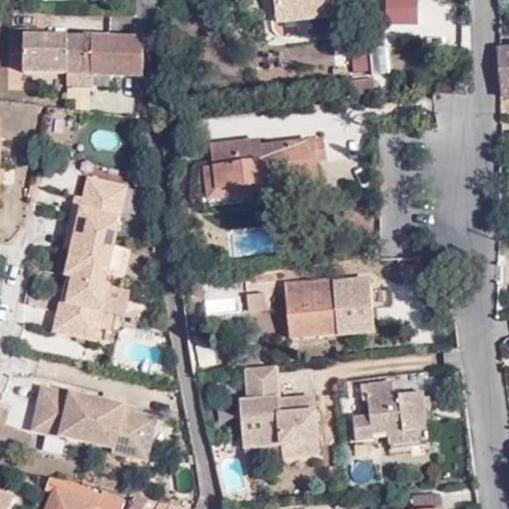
[(274,0),(277,20),(325,14),(323,0),(274,0)]
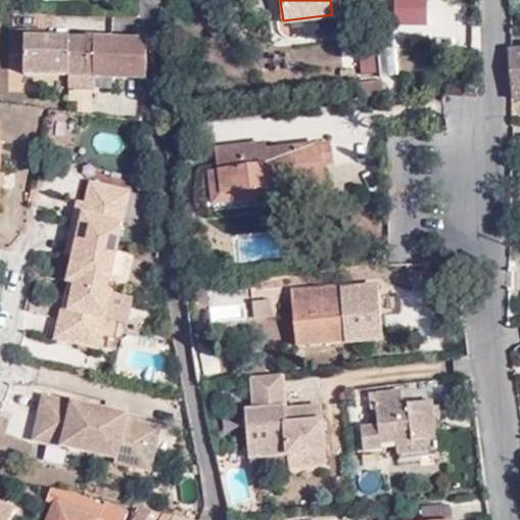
[(426,22),(425,0),(392,0),(393,22),(426,22)]
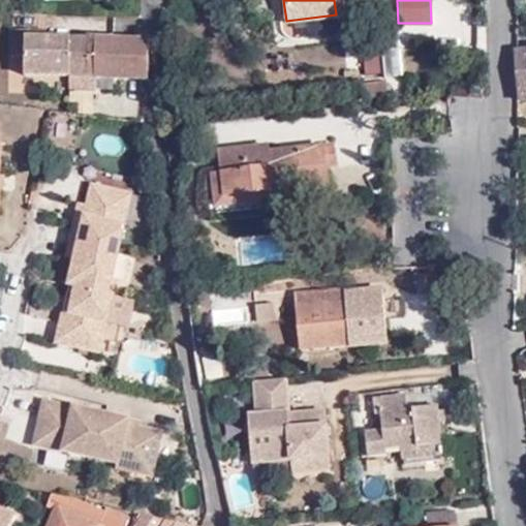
[(292,35),(332,33),(331,19),(292,22),(292,35)]
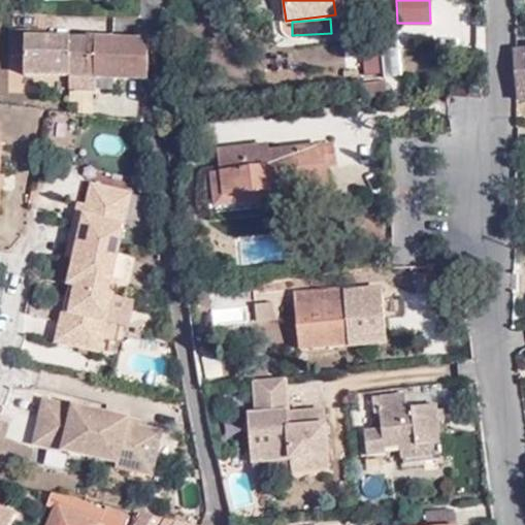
[(375,51),(373,28),(357,30),(361,60),(369,58),(368,52),(375,51)]
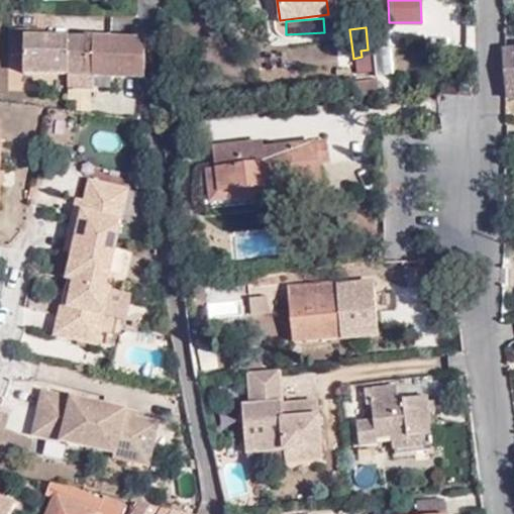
[(115,73),(117,33),(82,30),(82,36),(65,35),(63,71),(89,72),(115,73)]
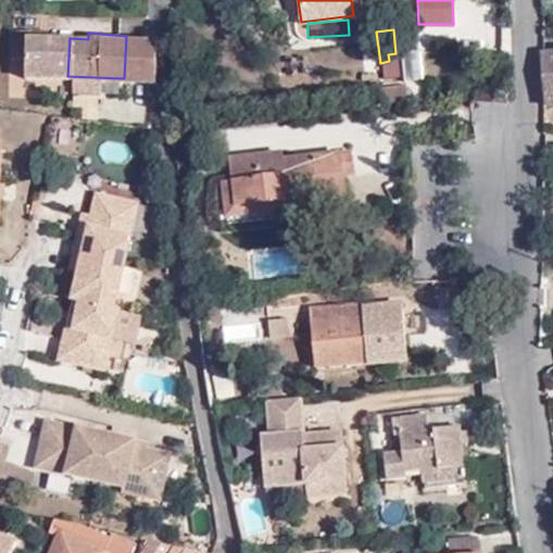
[(24,53),(25,37),(12,36),(11,52),(24,53)]
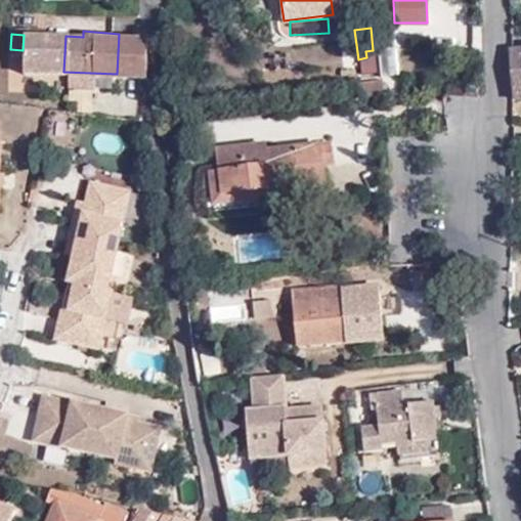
[(145,35),(141,35),(119,34),(117,74),(146,76),(145,35)]
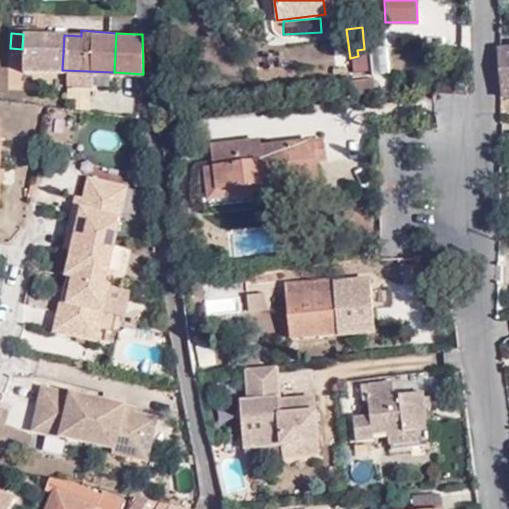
[(62,70),(64,35),(23,34),(22,49),(20,70),(62,70)]
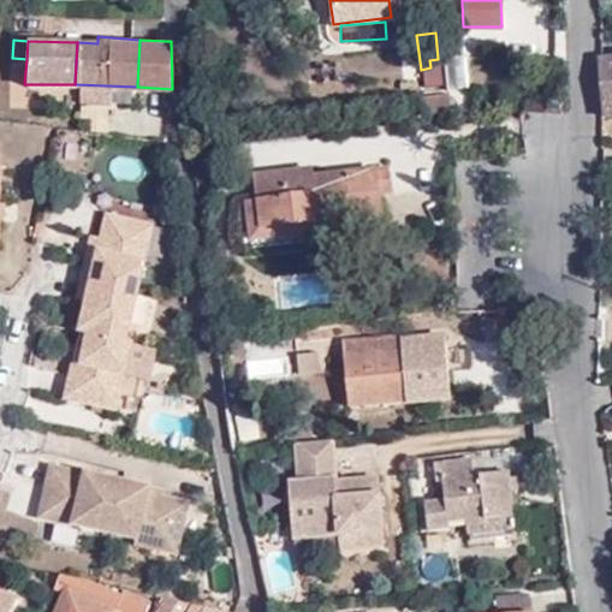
[(611,54),(599,55),(594,55),(600,112),(611,112),(611,54)]
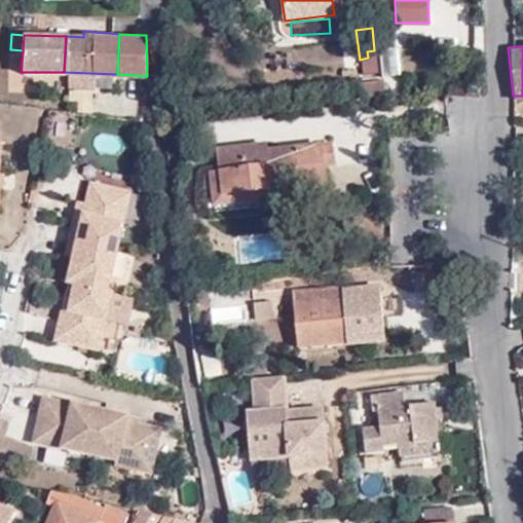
[(89,84),(90,73),(64,72),(64,84),(89,84)]
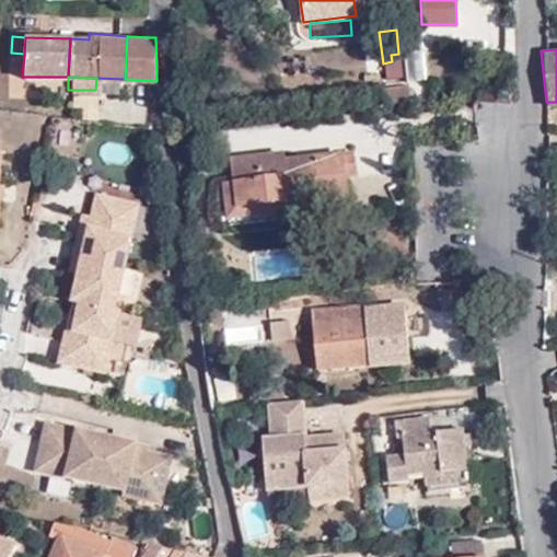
[(0,104),(18,107),(19,86),(0,84),(0,104)]
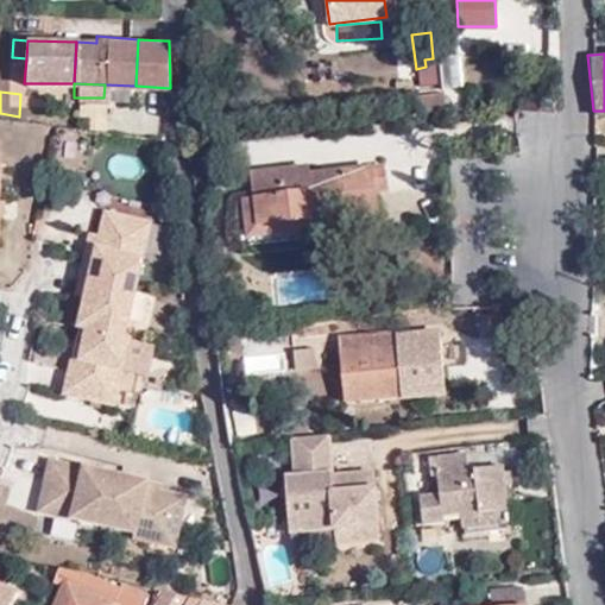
[(19,117),(0,113),(0,139),(17,142),(19,117)]
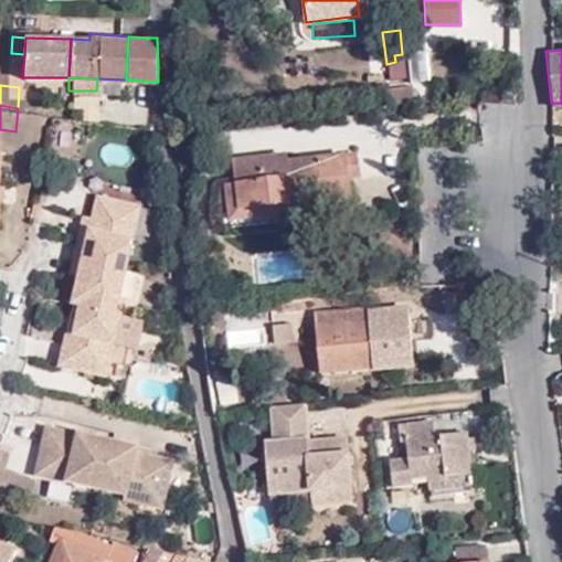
[(268,162),(285,161),(283,151),(266,155),(268,162)]
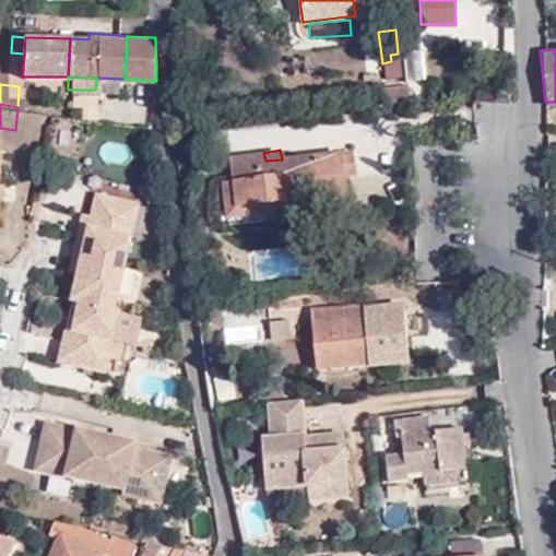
[(351,151),(282,160),(265,161),(263,153),(229,157),(233,182),(240,181),(244,203),(280,199),(281,210),(324,204),(323,198),(344,196),(342,173),(352,170),(351,151)]
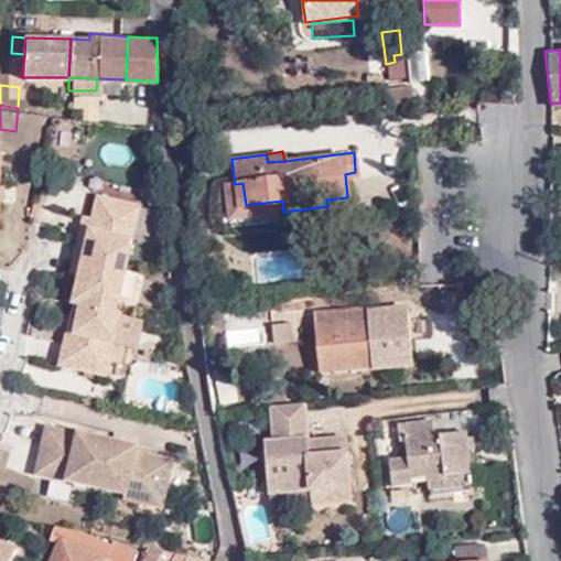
[(229,218),(283,212),(282,201),(246,205),(243,183),(235,184),(225,185),(229,218)]
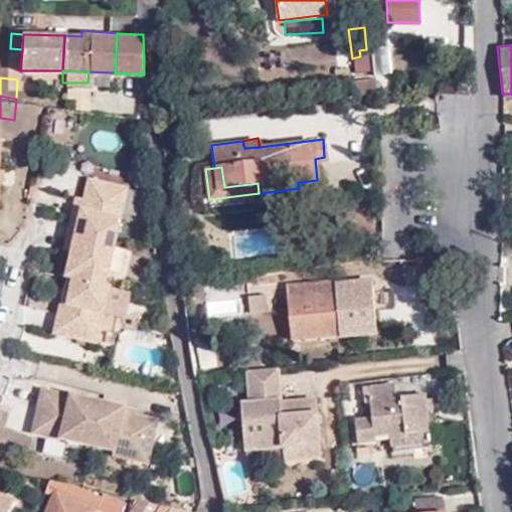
[(111,212),(118,182),(88,175),(83,195),(77,217),(69,216),(66,230),(113,240),(119,214),(111,212)]
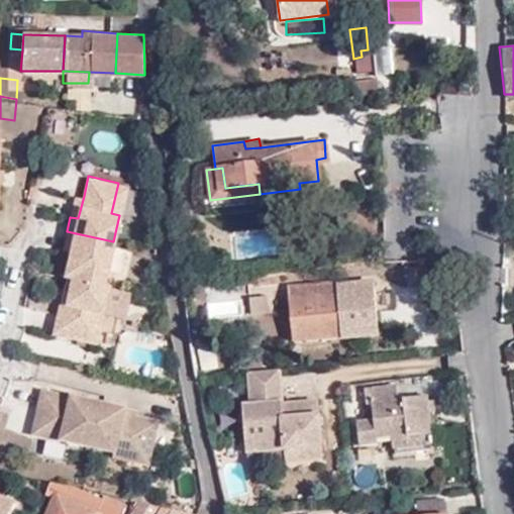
[(125,185),(118,183),(111,213),(119,215),(125,185)]
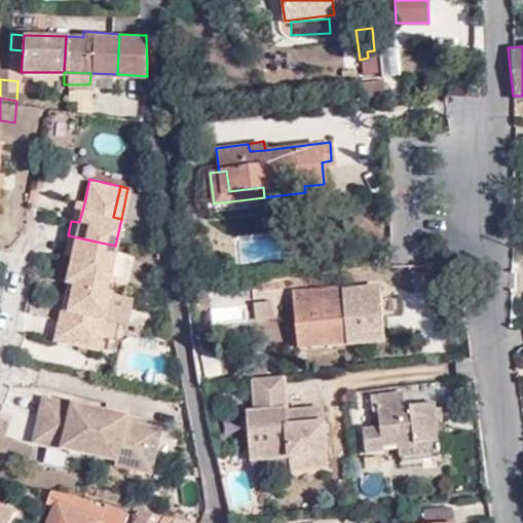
[(79,222),(85,199),(76,197),(71,221),(79,222)]
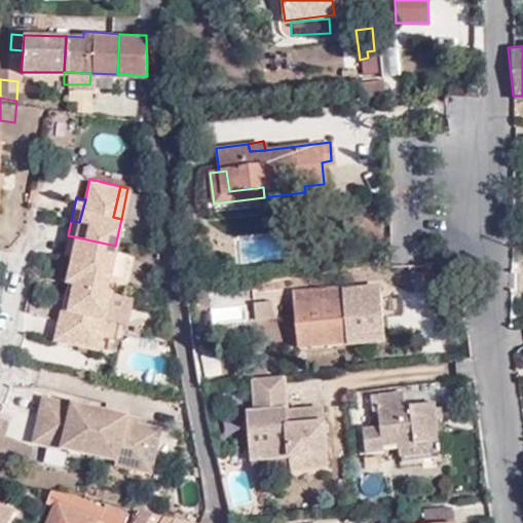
[(106,288),(115,246),(68,235),(64,252),(72,254),(79,256),(74,281),(106,288)]
